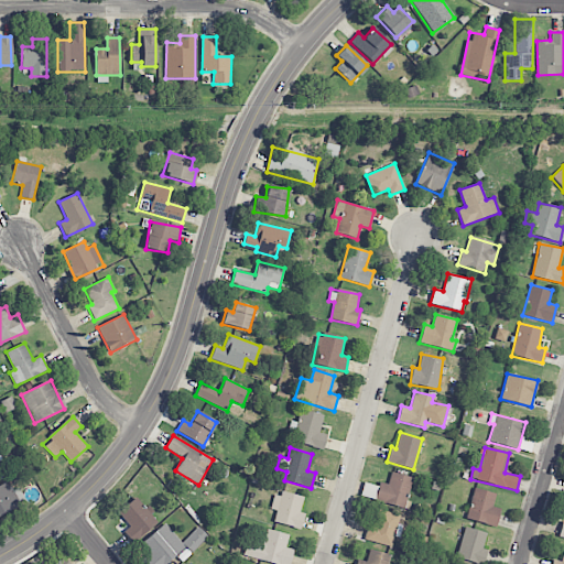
[(379,483),(375,501),(404,509),(412,478),(391,473),(388,485),(379,483)]
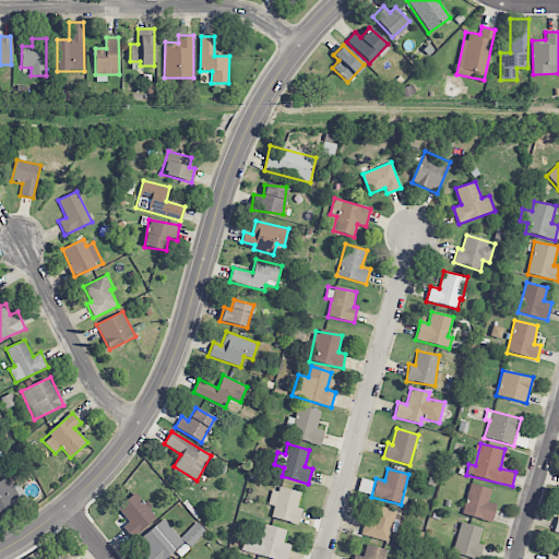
[(0,482),(0,510),(20,502),(8,478),(0,482)]
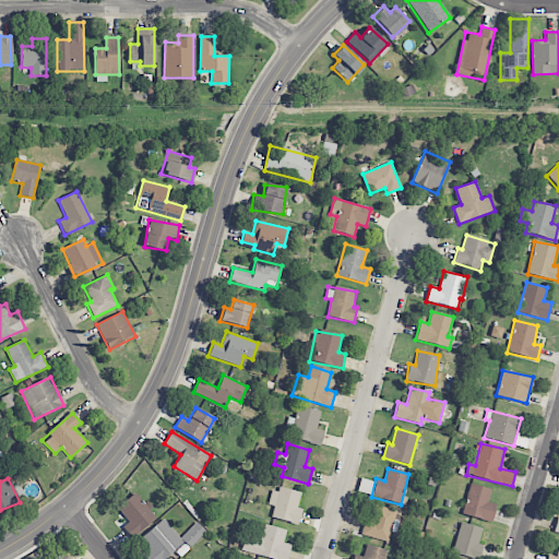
[(488,502),(491,490),(471,484),(462,514),(490,522),(496,504),(488,502)]
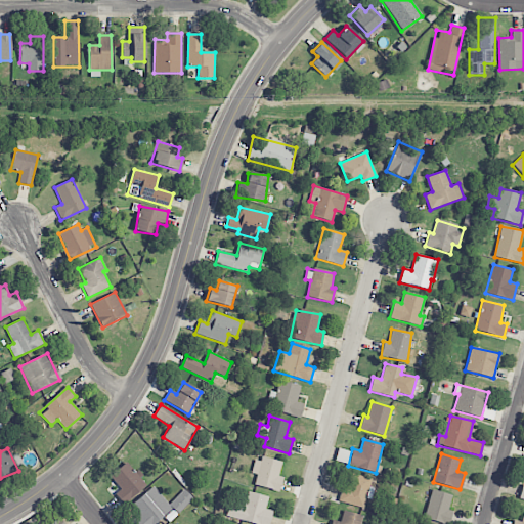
[(278,477),(281,462),(255,456),(252,474),(257,475),(255,486),(279,491),(282,477),(278,477)]
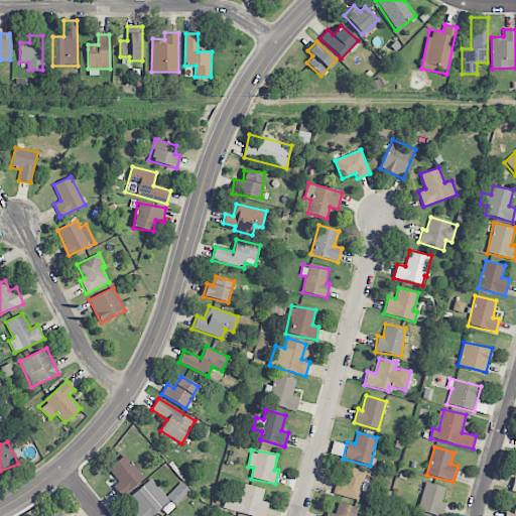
[(145,477),(134,465),(124,455),(108,470),(119,482),(113,487),(123,497),(145,477)]
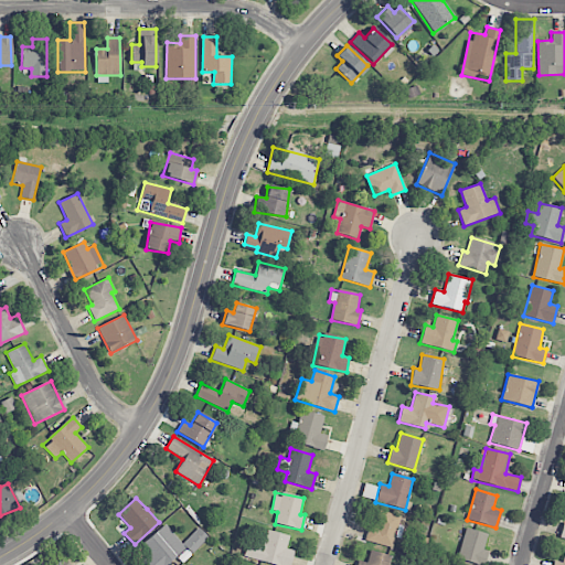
[(364,541),(392,547),(395,537),(398,539),(404,516),(379,511),(374,526),(369,524),(364,541)]
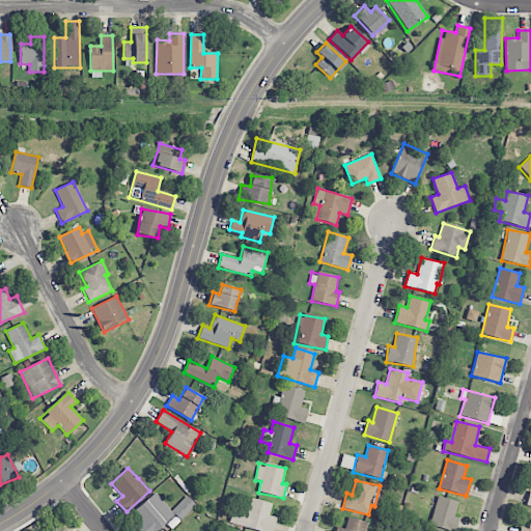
[(196,506),(188,496),(170,510),(156,493),(133,511),(141,521),(128,530),(157,530),(175,516),(178,521),(196,506)]
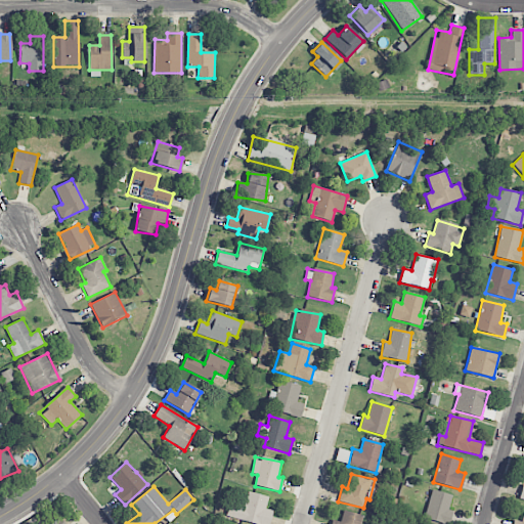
[(448,510),(452,495),(432,489),(424,518),(447,523),(450,523),(453,511),(448,510)]
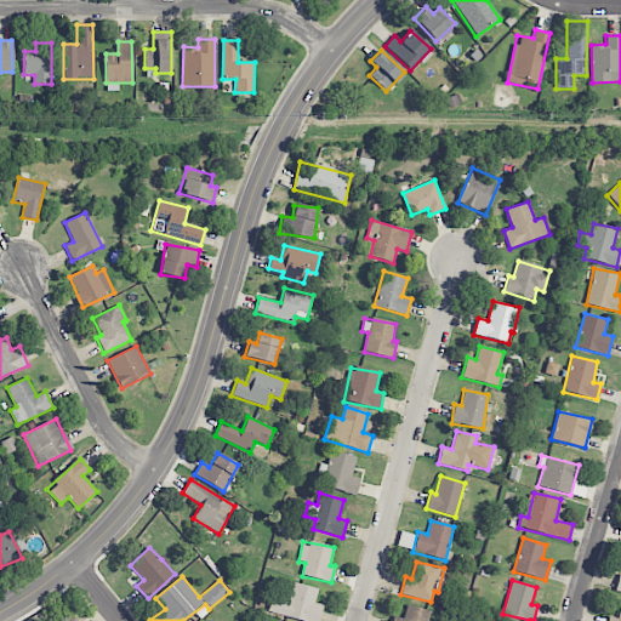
[(318,588),(294,582),(289,602),(272,598),(268,611),(307,620),(319,620),(324,605),(314,603),(318,588)]
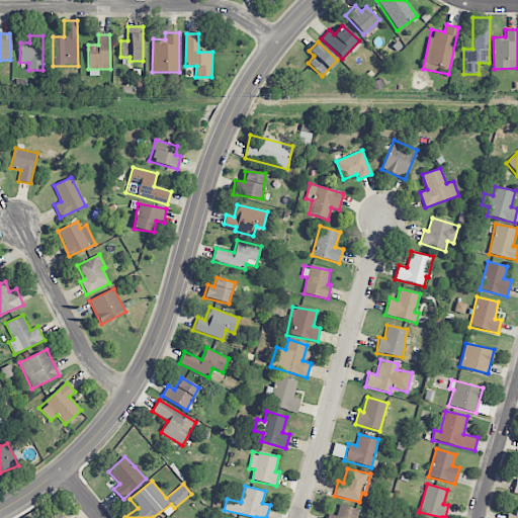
[(517,517),(517,502),(516,516),(507,514),(506,517),(517,517)]
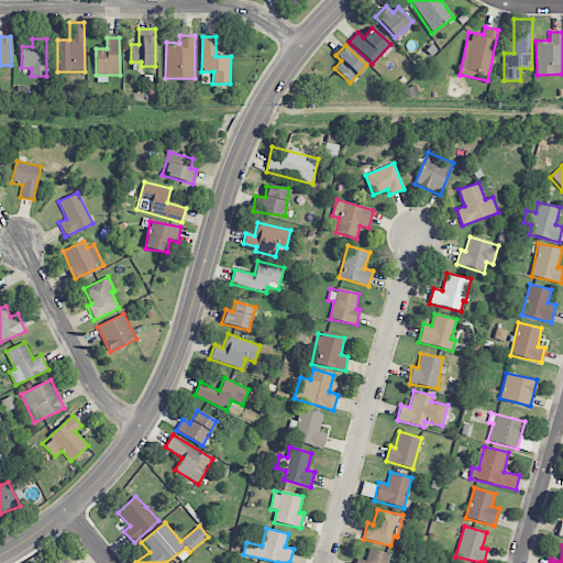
[(365,561),(356,559),(354,562),(387,562),(389,554),(368,549),(365,561)]
